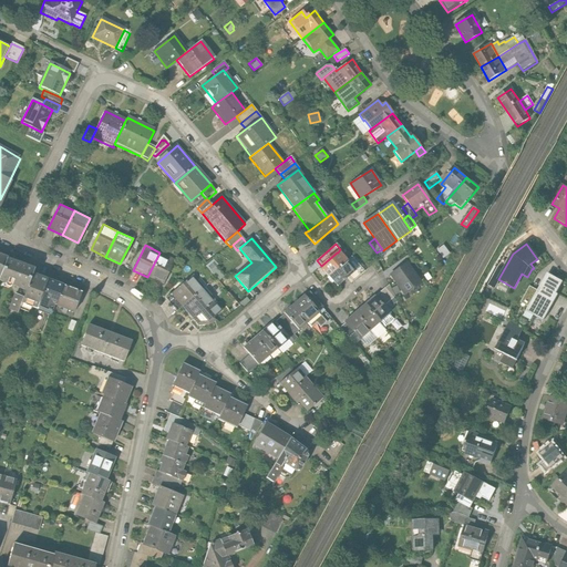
[(147,277),(162,284),(174,259),(160,253),(147,277)]
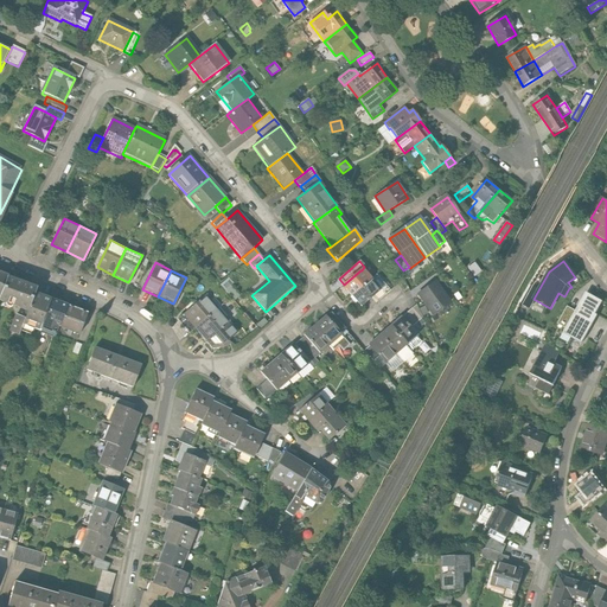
[(342,286),(351,298),(370,281),(362,270),(360,270),(344,285),(342,286)]
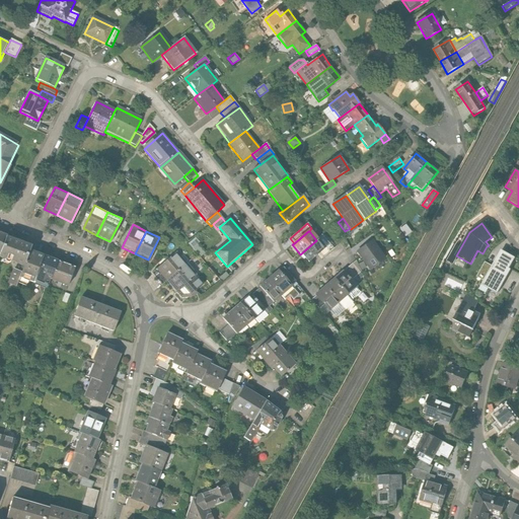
[(324,249),(318,255),(322,260),(334,249),(321,235),(316,240),(324,249)]
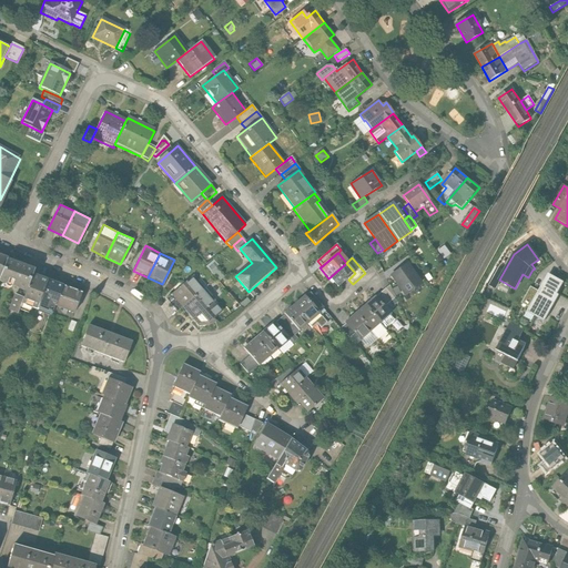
[(33,271),(6,260),(0,275),(0,281),(22,291),(20,297),(23,298),(32,275),(33,271)]
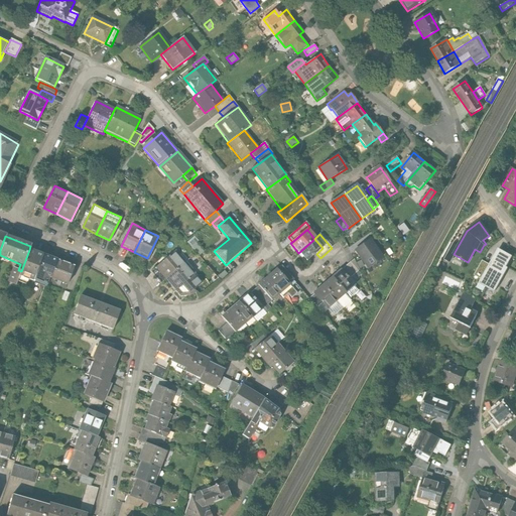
[(323,248),(314,239),(298,253),(306,262),(316,254),(323,248)]
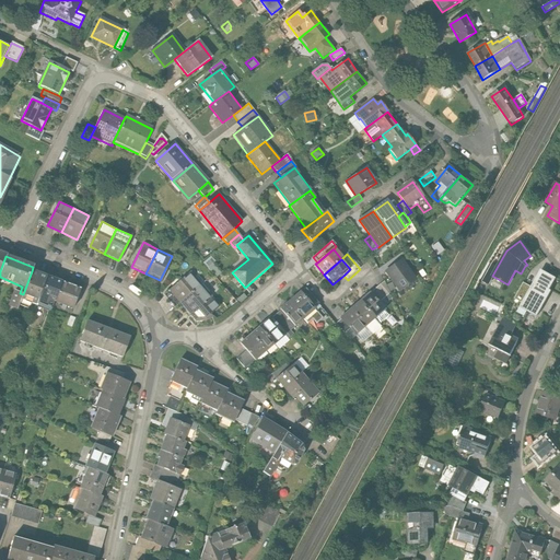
[(403,259),(384,271),(400,295),(419,283),(403,259)]
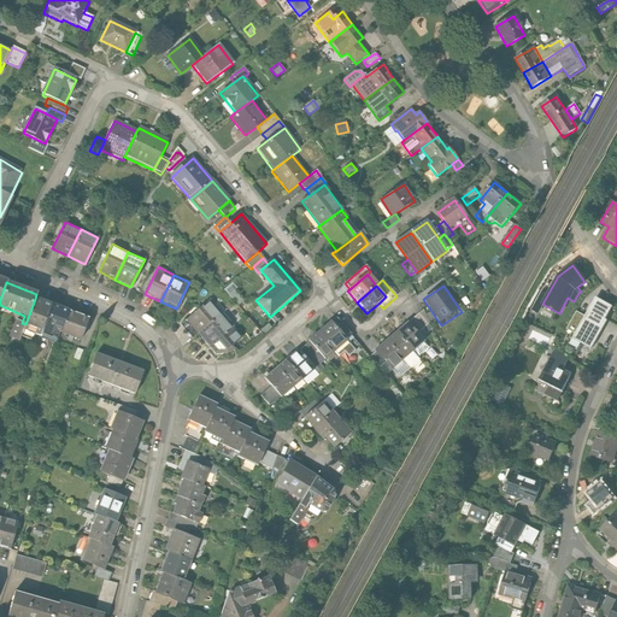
[(575,334),(573,339),(591,350),(601,331),(607,321),(605,319),(612,306),(605,303),(595,298),(585,316),(575,334)]
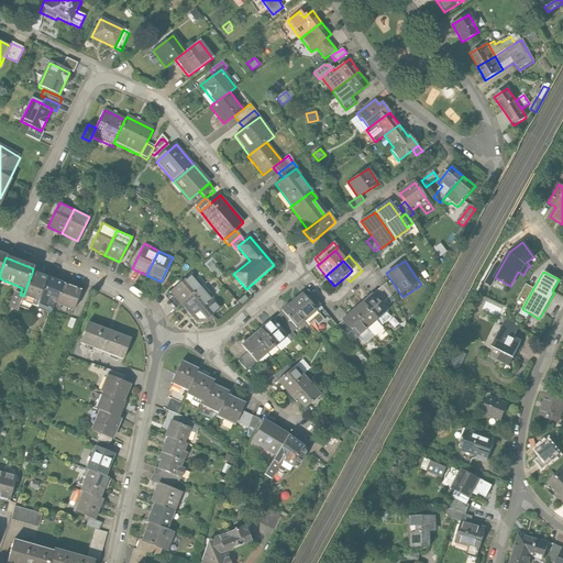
[(47,279),(32,273),(23,296),(21,301),(36,308),(47,279)]
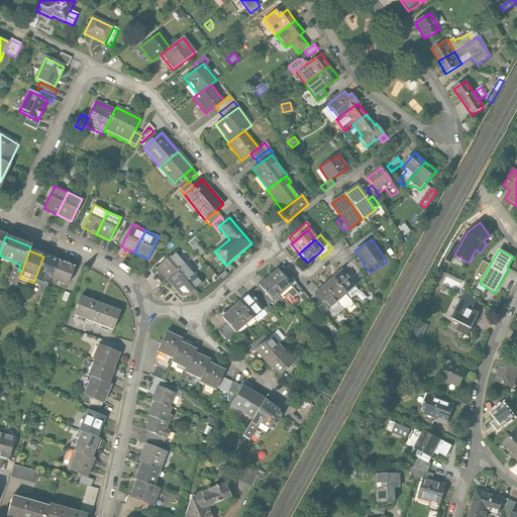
[(175,252),(156,269),(175,292),(194,275),(175,252)]
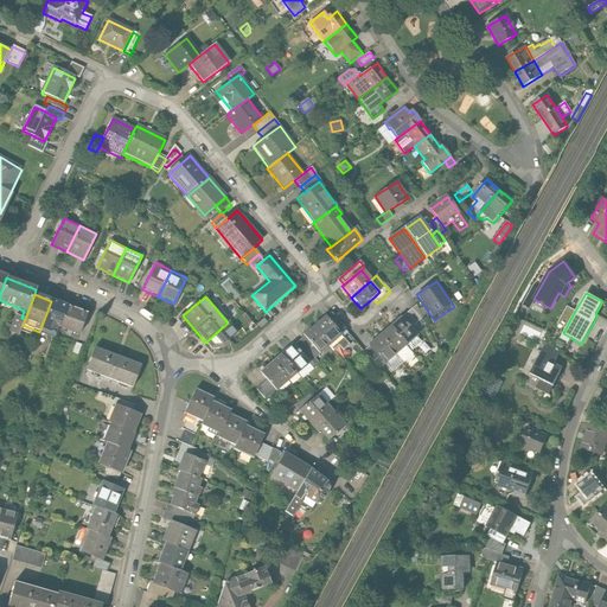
[(66,307),(51,301),(39,332),(55,338),(58,327),(66,307)]
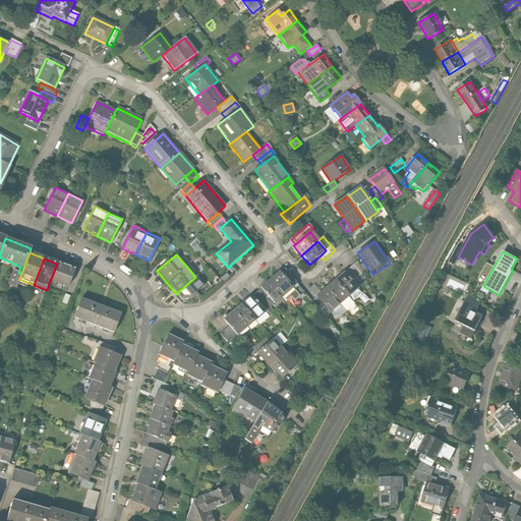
[(357,263),(344,274),(355,286),(364,279),(361,275),(362,274),(357,263)]
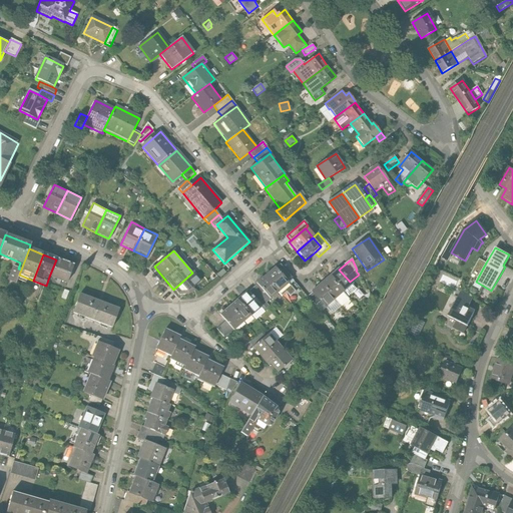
[(73,266),(56,260),(49,277),(57,280),(61,281),(67,284),(73,266)]
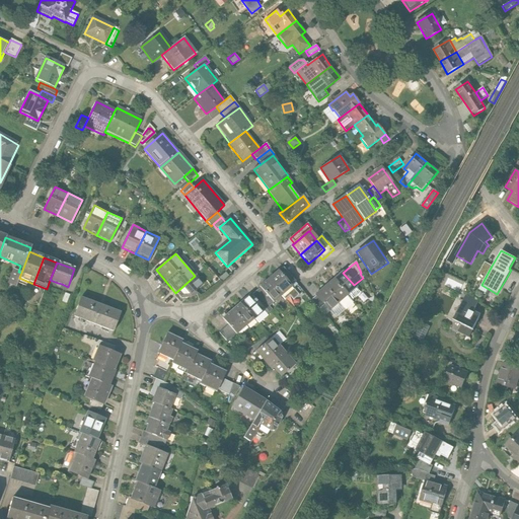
[(492,266),(485,263),(476,278),(484,281),(492,266)]
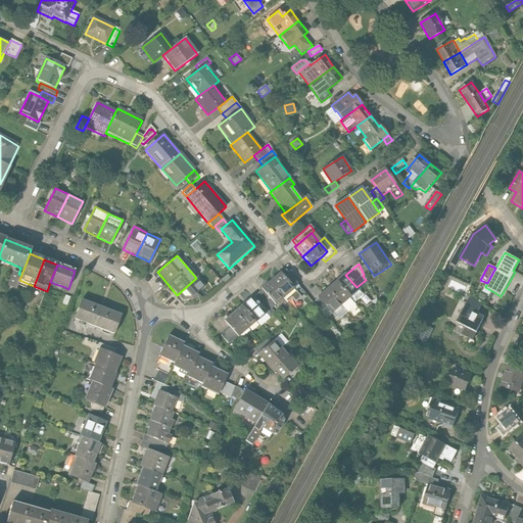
[(285,271),(281,275),(292,289),(297,285),(285,271)]
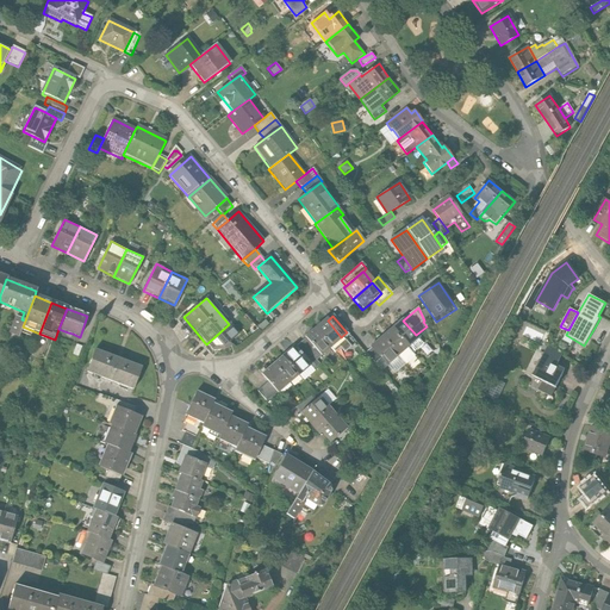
[(23,327),(25,321),(22,319),(16,317),(10,334),(18,337),(23,327)]
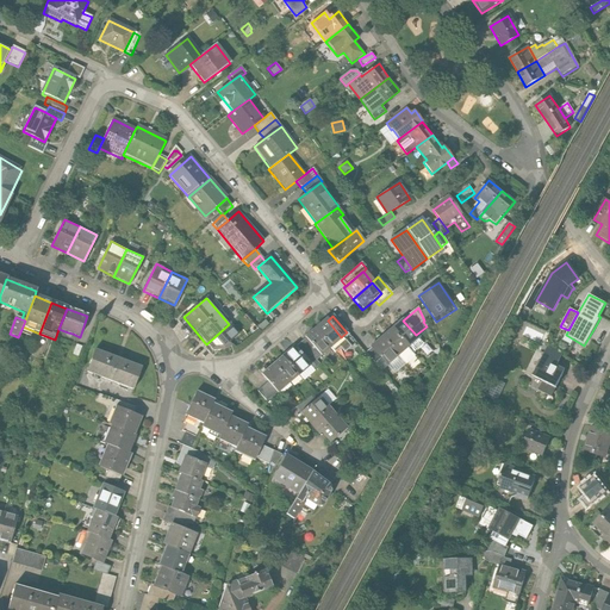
[(327,321),(315,331),(330,349),(342,338),(341,337),(328,321),(327,321)]
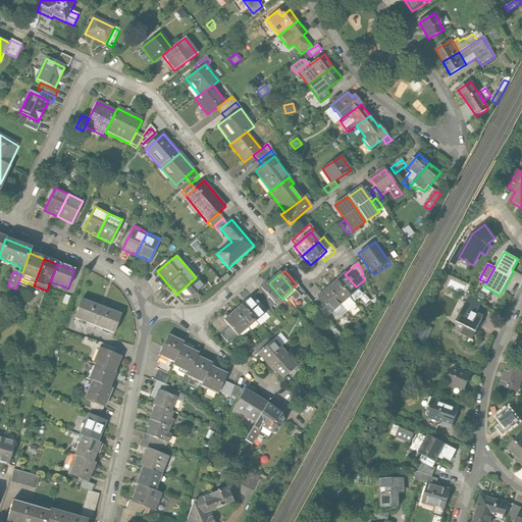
[(345,274),(334,282),(348,298),(358,290),(356,286),(345,274)]
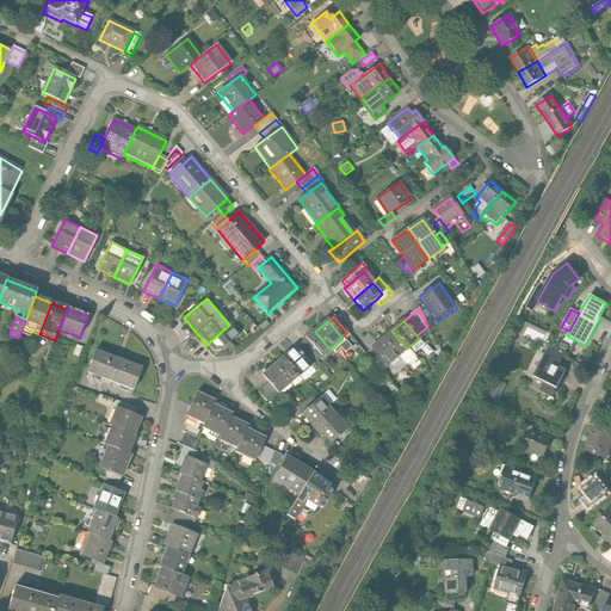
[(239,337),(229,325),(207,345),(213,351),(226,351),(230,346),(232,343),(239,337)]
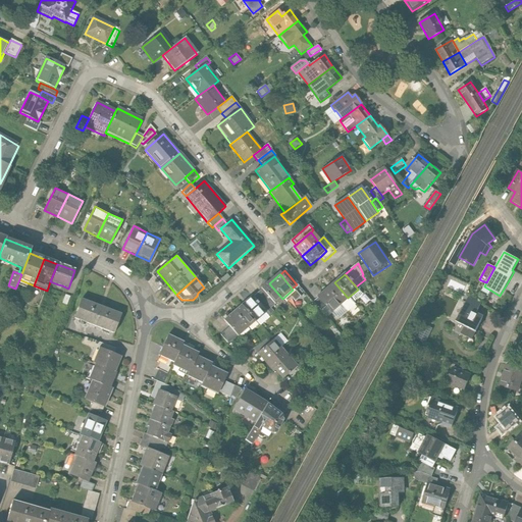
[(340,305),(348,298),(334,282),(327,290),(340,305)]
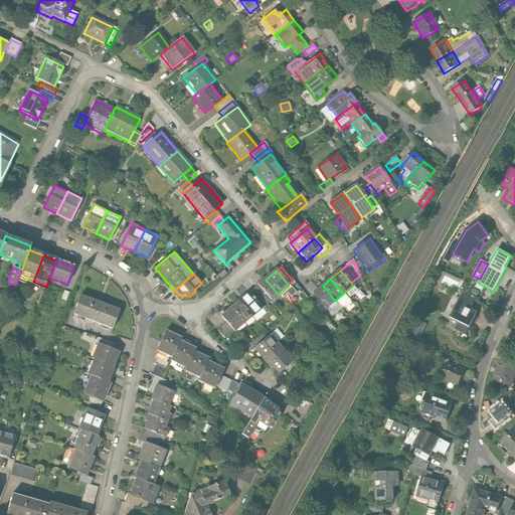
[(271,301),(279,295),(266,280),(258,286),(259,287),(271,301)]
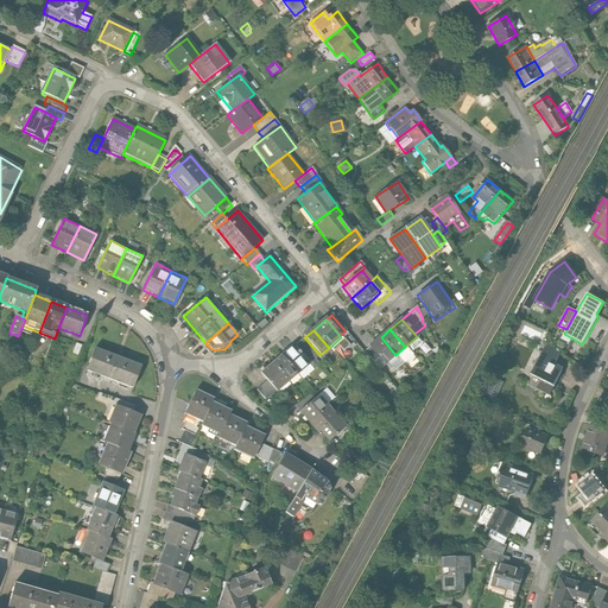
[(384,365),(396,355),(381,337),(368,348),(369,348),(384,365)]
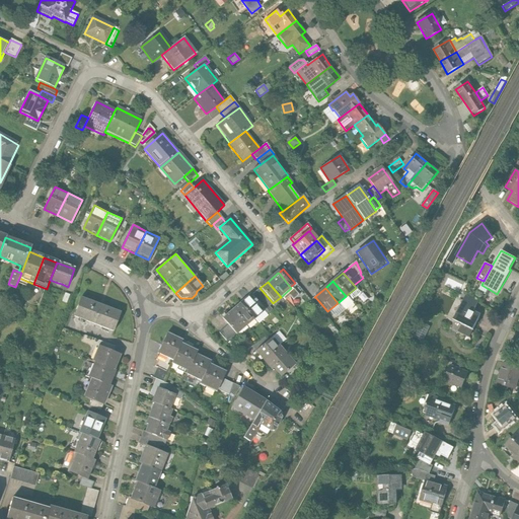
[(261,289),(255,293),(268,307),(273,303),(261,289)]
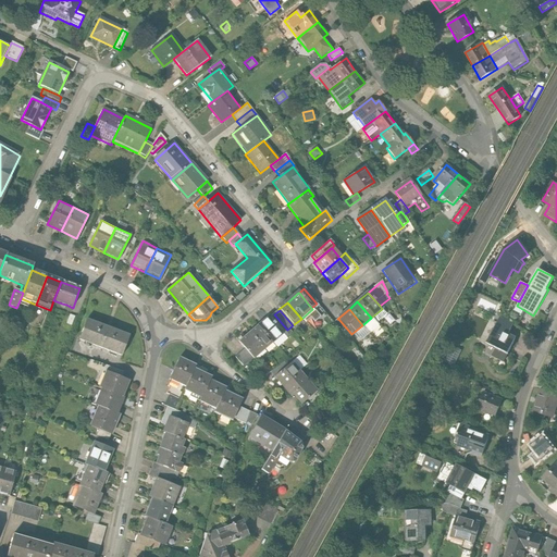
[(289,333),(287,330),(274,314),(269,319),(283,334),(285,337),(289,333)]
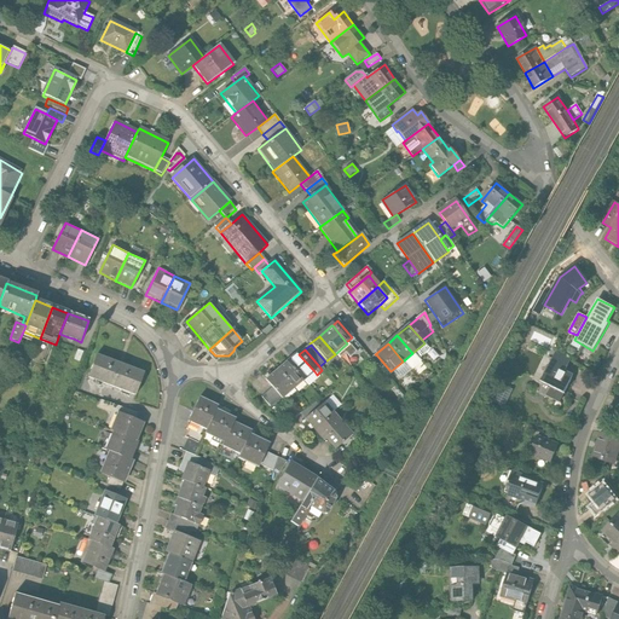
[(299,353),(287,363),(302,381),(314,371),(299,354),(299,353)]
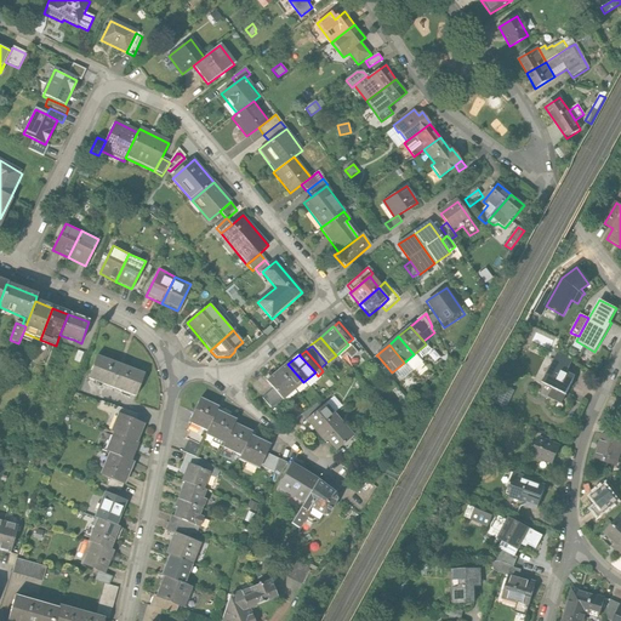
[(377,355),(371,360),(387,377),(392,372),(377,355)]
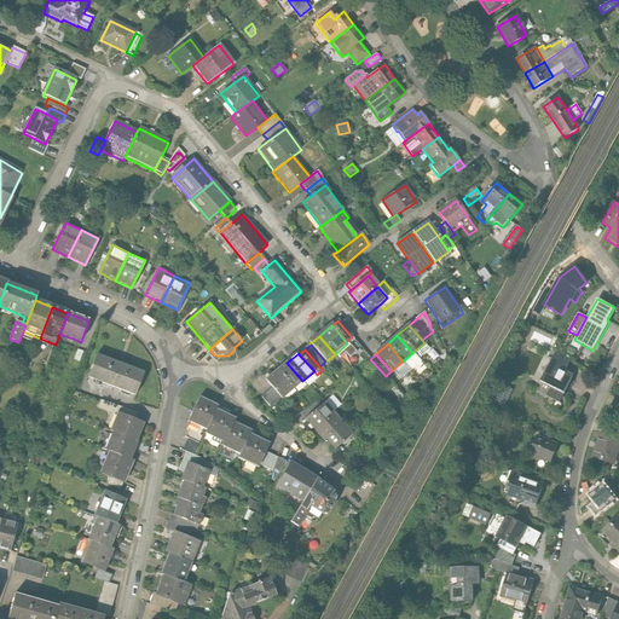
[(98,357),(88,379),(134,399),(144,377),(98,357)]
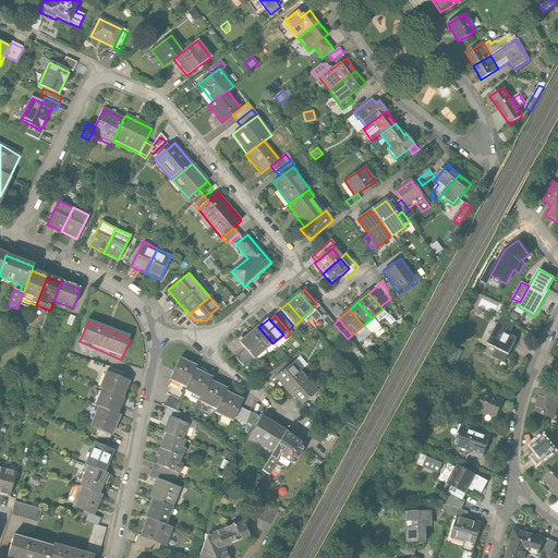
[(497,323),(487,343),(497,349),(493,356),(504,363),(516,339),(505,334),(507,328),(497,323)]
